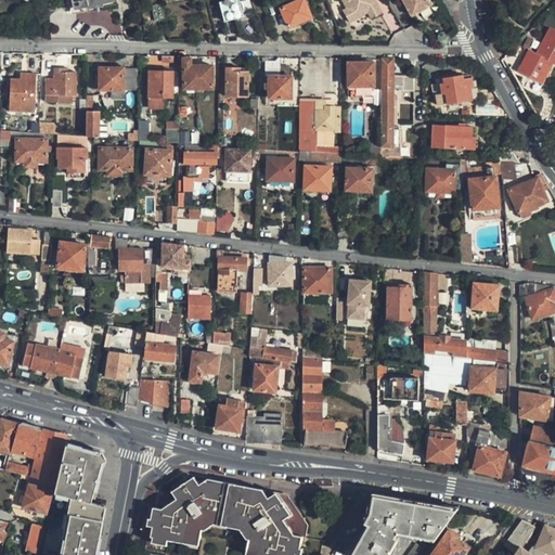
[(226,3),(221,4),(226,24),(229,23),(234,22),(245,18),(240,0),(235,0),(231,1),(230,1),(229,0),(228,0),(227,1),(226,2),(226,3)]
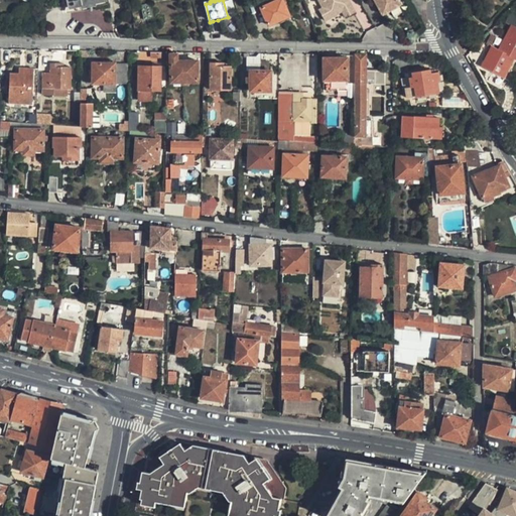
[(290,14),(283,0),(276,0),(261,7),(269,24),(290,14)]
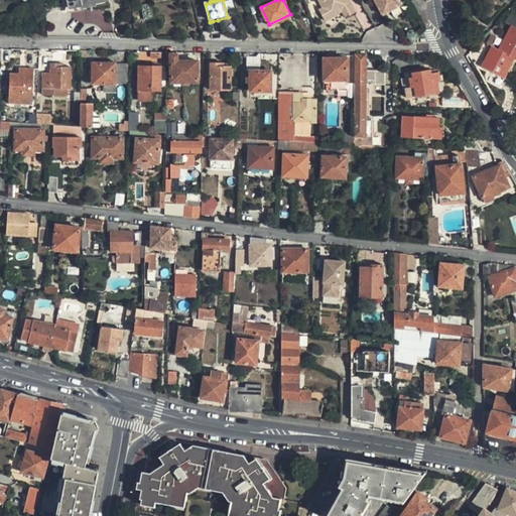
[(342,10),(351,5),(348,0),(319,0),(323,6),(318,8),(325,19),(342,10)]
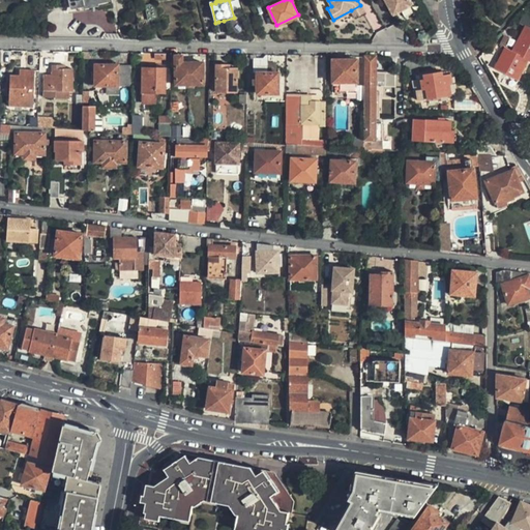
[(408,0),(384,0),(391,13),(410,3),(408,0)]
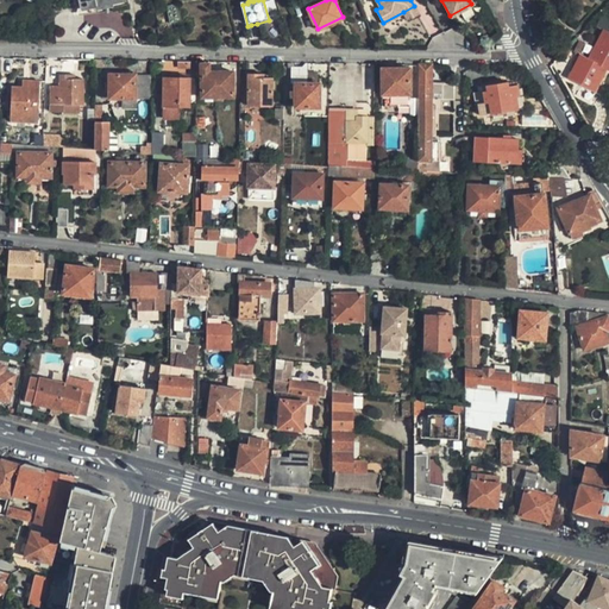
[(174,20),(181,19),(179,1),(167,4),(169,22),(174,20)]
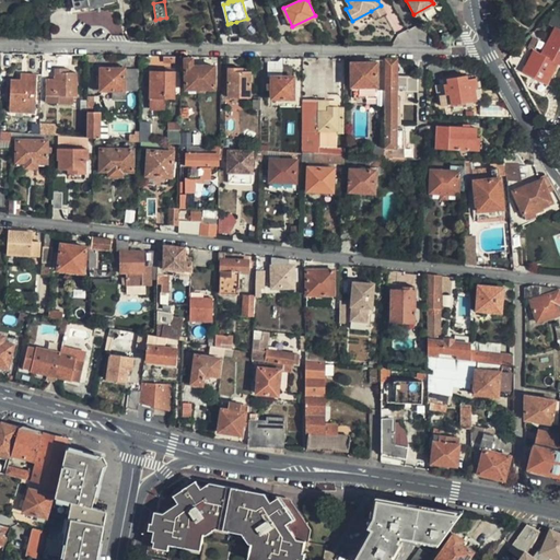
[(381,6),(371,11),(375,18),(384,12),(381,6)]
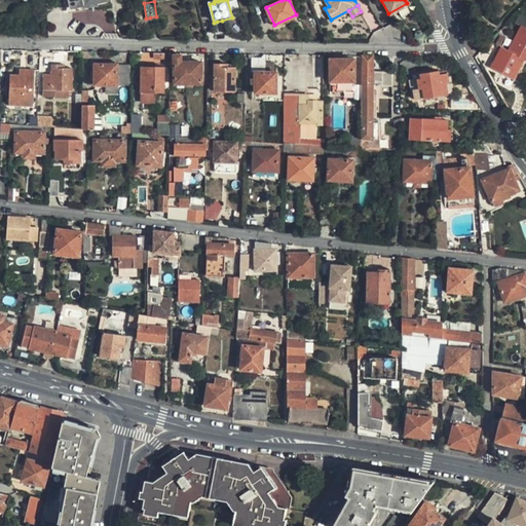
[(515,22),(519,24),(524,15),(519,13),(515,22)]
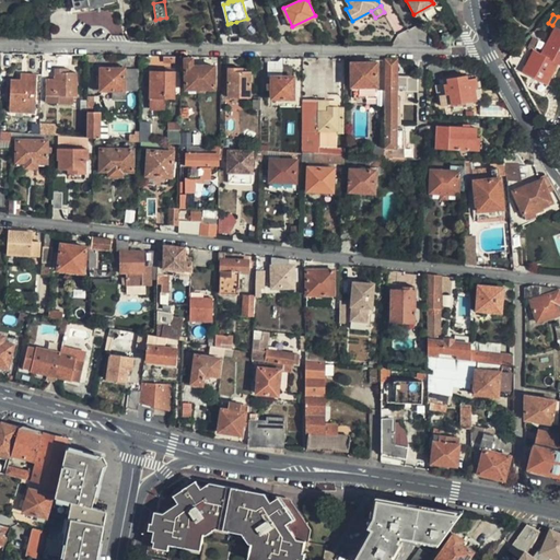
[(499,26),(503,33),(511,28),(506,22),(499,26)]
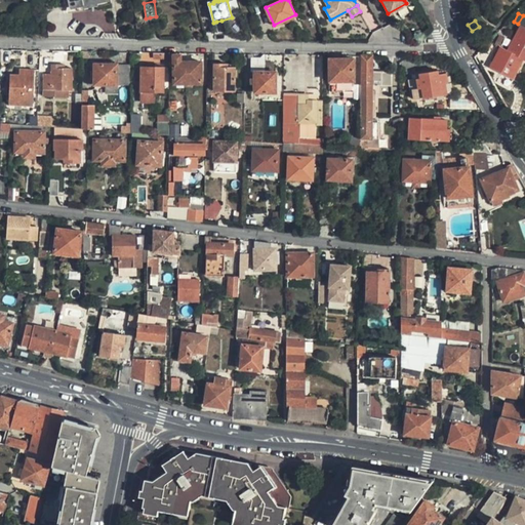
[(524,28),(523,27),(509,50),(524,58),(524,28)]
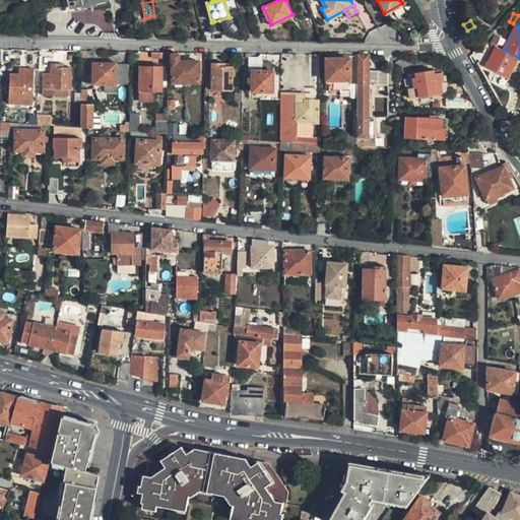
[(496,36),(491,43),(496,46),(500,38),(496,36)]
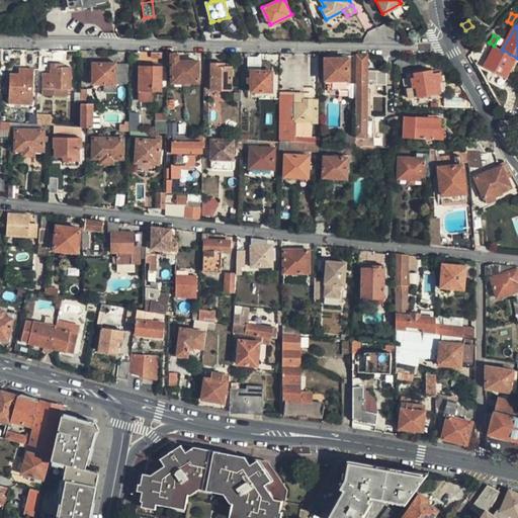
[(483,51),(487,42),(483,39),(479,48),(483,51)]
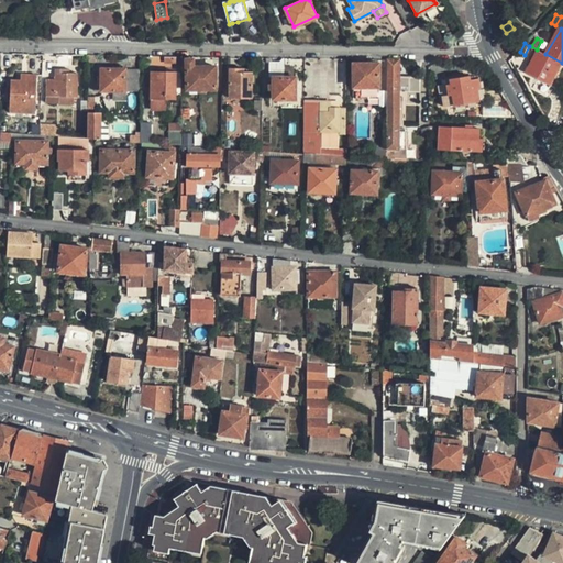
[(552,85),(562,64),(562,63),(545,54),(539,51),(527,72),(537,76),(531,86),(547,94),(552,85)]
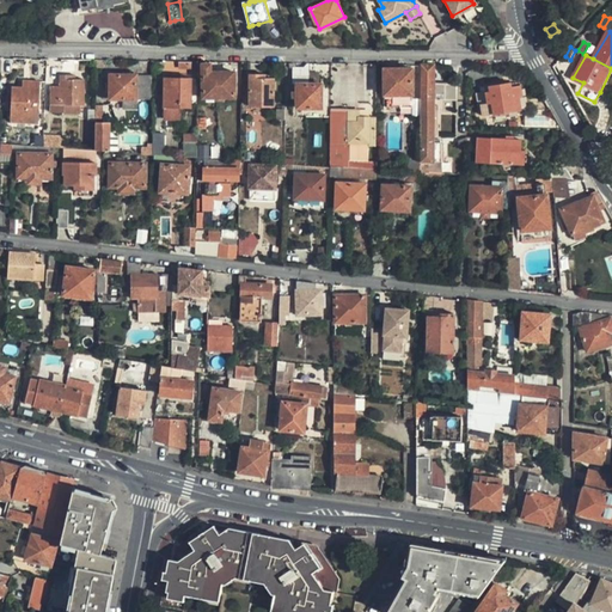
[(232,71),(209,69),(209,62),(200,62),(200,73),(200,95),(213,95),(232,95),(232,71)]
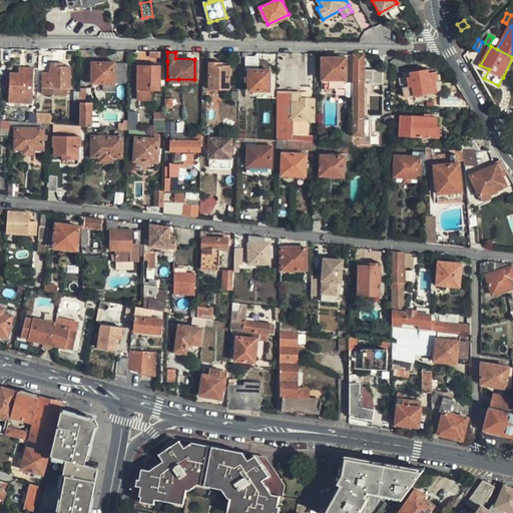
[(351,82),(362,82),(371,82),(381,82),(381,68),(371,68),(362,68),(362,53),(351,53),(351,82)]
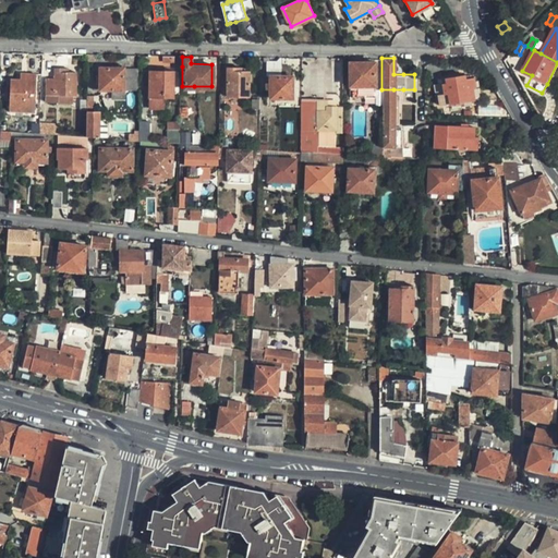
[(289,65),(279,65),(279,61),(266,61),(266,75),(269,75),(269,97),(290,97),(290,75),(289,75),(289,65)]
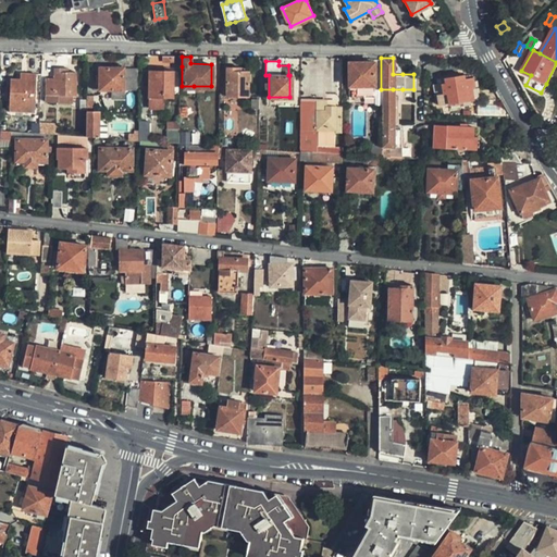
[(373,62),(348,63),(348,85),(348,89),(353,90),(353,96),(373,95),(373,84),(373,62)]
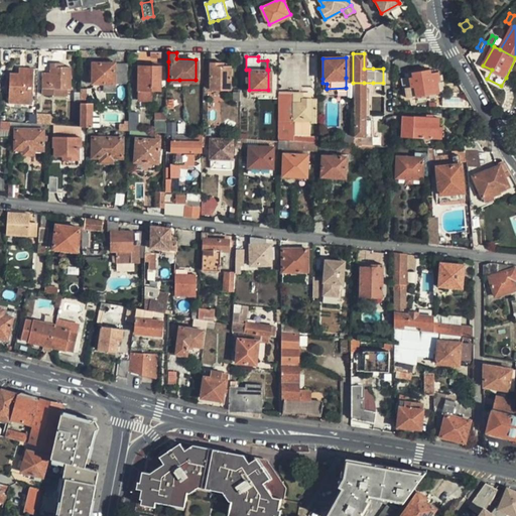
[(71,86),(71,65),(65,65),(59,63),(59,60),(51,60),(51,71),(44,70),(43,91),(53,91),(54,86),(67,86),(71,86)]
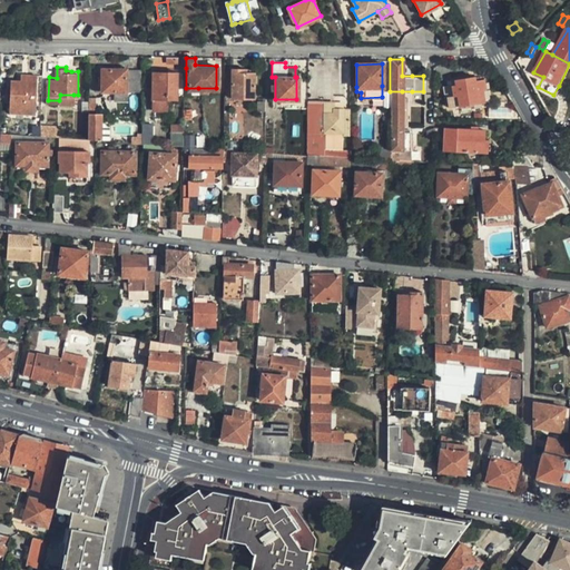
[(140,89),(140,67),(125,67),(104,67),(102,81),(96,81),(96,89),(102,89),(116,89),(125,89),(130,89),(140,89)]
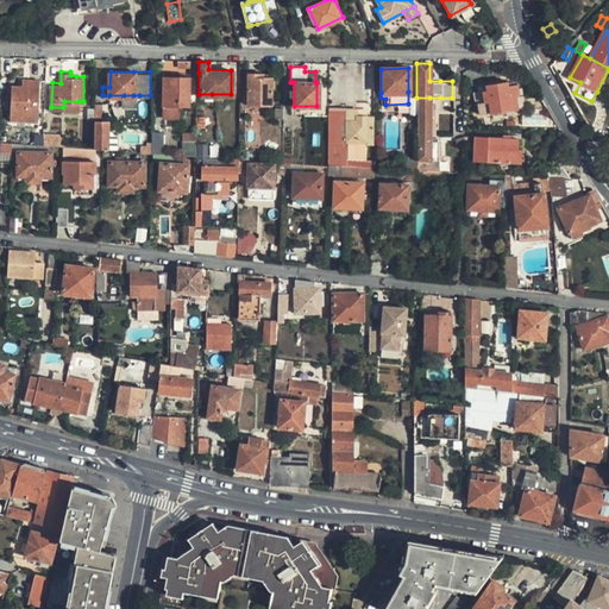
[(270,71),(246,71),(246,104),(269,104),(270,71)]
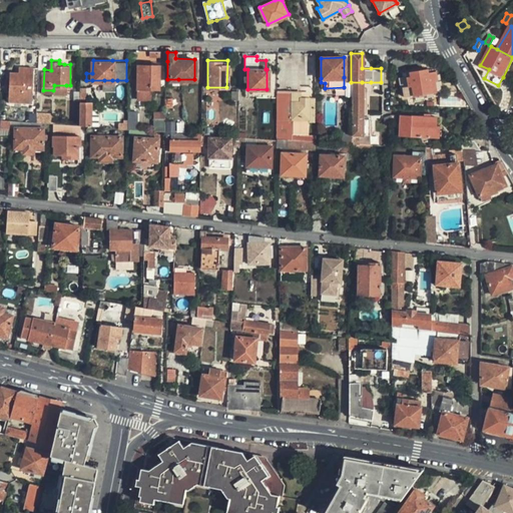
[(158,64),(136,64),(136,99),(151,99),(151,88),(158,88),(158,64)]
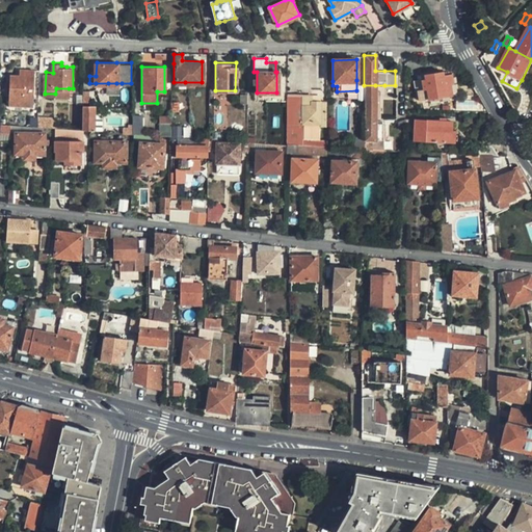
[(9,104),(32,105),(33,68),(20,68),(20,74),(10,74),(9,104)]
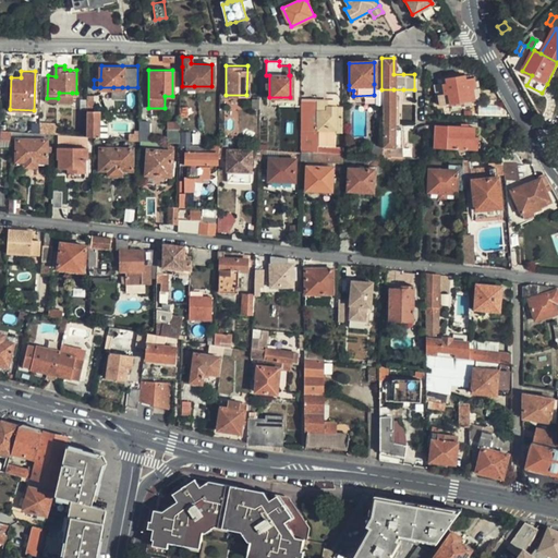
[(439,79),(443,94),(435,95),(437,105),(471,99),(470,87),(472,86),(470,77),(462,79),(462,74),(439,79)]
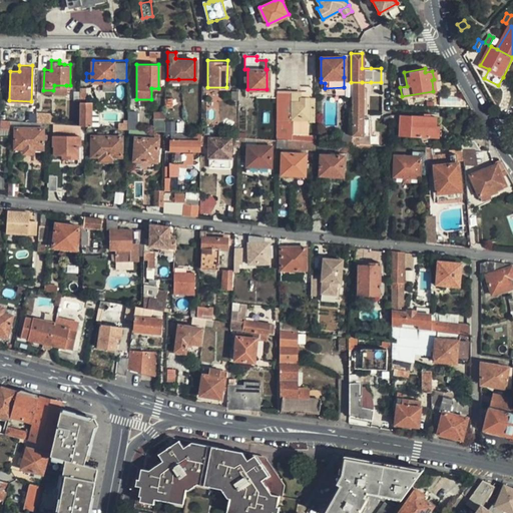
[(351,112),(362,112),(362,82),(351,82),(351,112)]
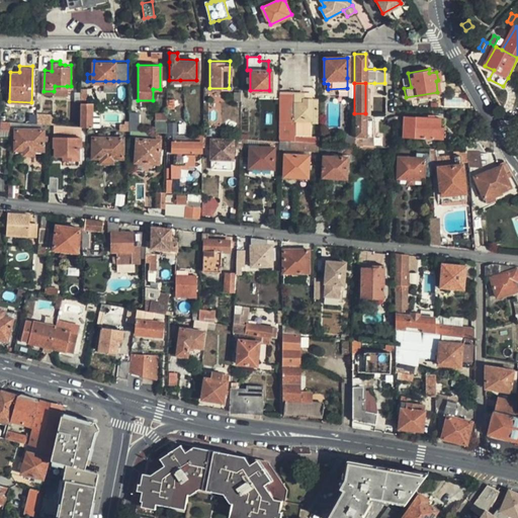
[(81,101),(81,124),(87,125),(91,125),(91,101),(87,101),(87,87),(81,87),(81,101)]
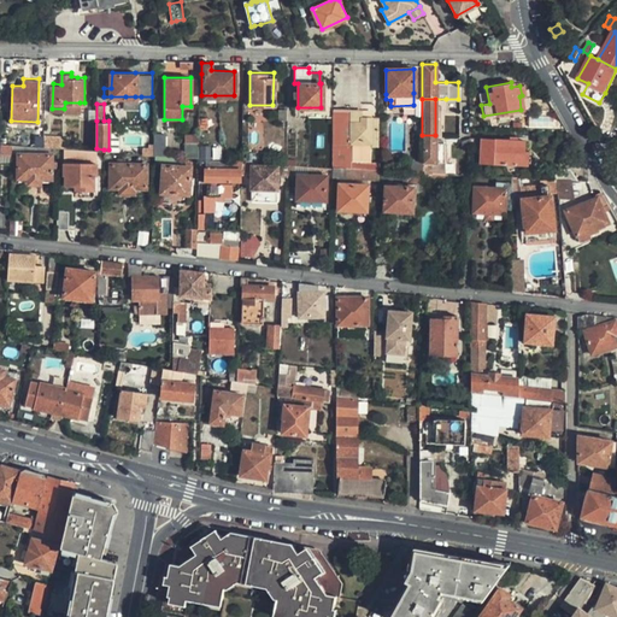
[(333,106),(333,110),(333,164),(377,168),(377,159),(370,159),(350,158),(350,148),(350,141),(370,142),(370,146),(377,146),(377,141),(377,128),(377,116),(360,116),(360,110),(351,110),(351,107),(333,106)]
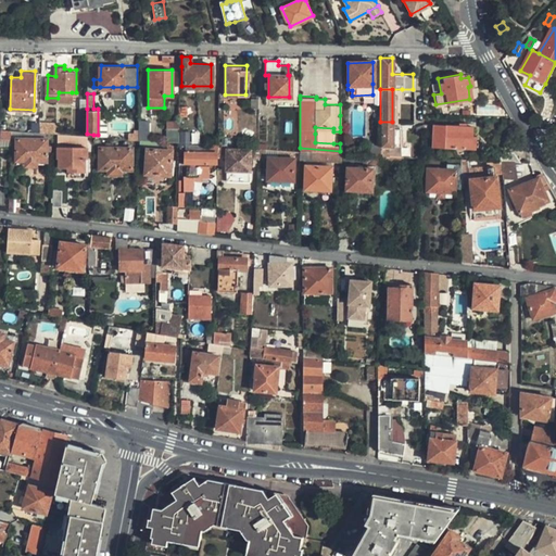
[(148,118),(137,118),(137,137),(148,138),(148,118)]
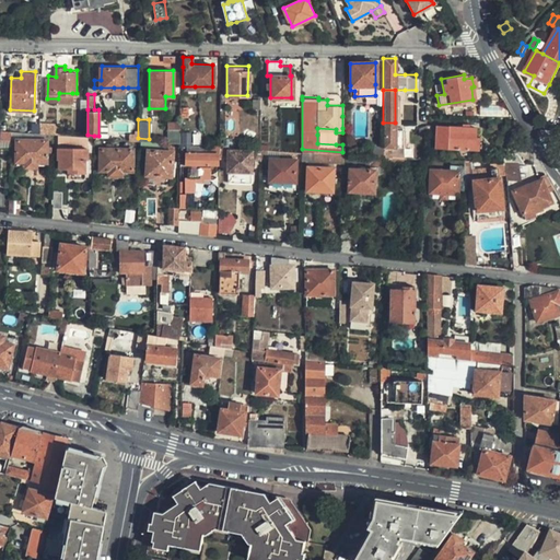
[(41,120),(41,131),(60,131),(60,121),(41,120)]
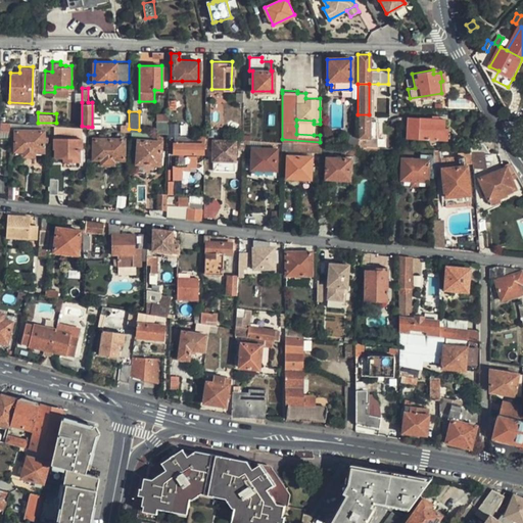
[(369,123),(369,114),(358,114),(358,135),(358,137),(368,138),(376,138),(376,123),(369,123)]
